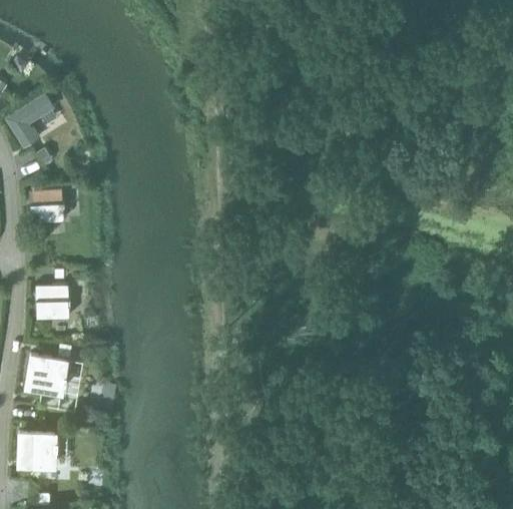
[(27,125),(52,109),(44,96),(5,121),(23,149),(39,139),(32,129),(30,130),(27,125)]
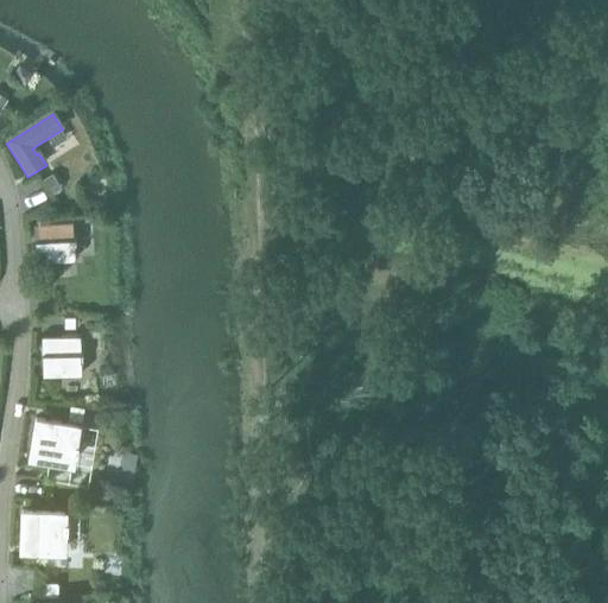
[(73,223),(32,227),(36,265),(75,262),(74,249),(76,249),(75,241),(74,241),(73,223)]
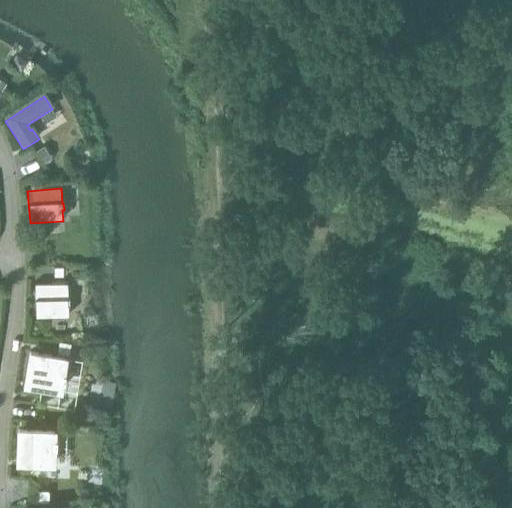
[(67,285),(34,286),(35,319),(68,318),(68,307),(69,307),(69,300),(68,300),(67,285)]
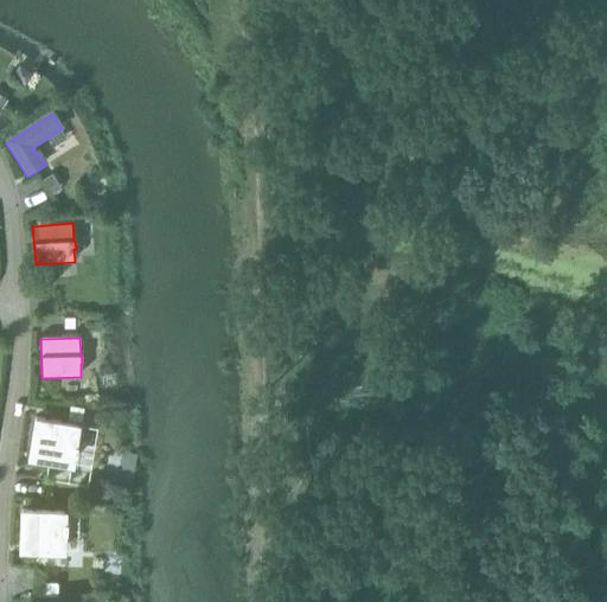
[(77,428),(36,421),(29,459),(71,465),(72,455),(75,456),(77,446),(74,446),(77,428)]
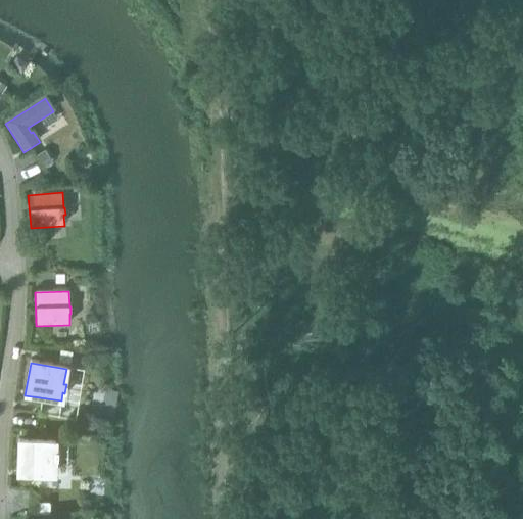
[(65,400),(81,404),(87,369),(72,366),(65,400)]
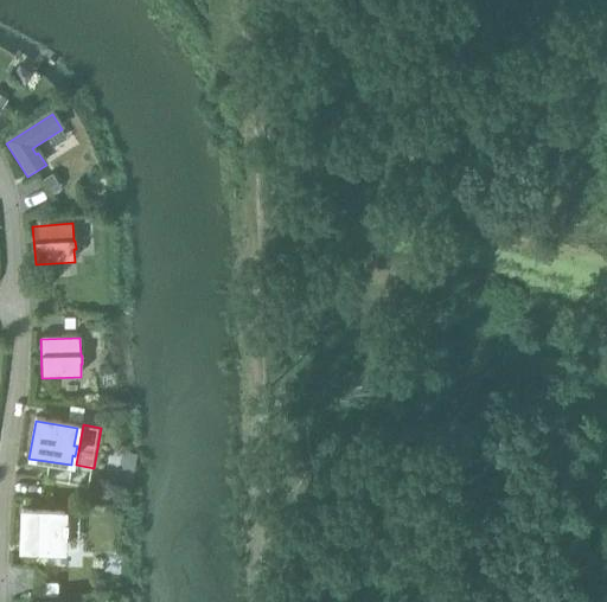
[(65,533),(66,524),(64,524),(64,514),(21,512),(20,551),(63,552),(63,533),(65,533)]
